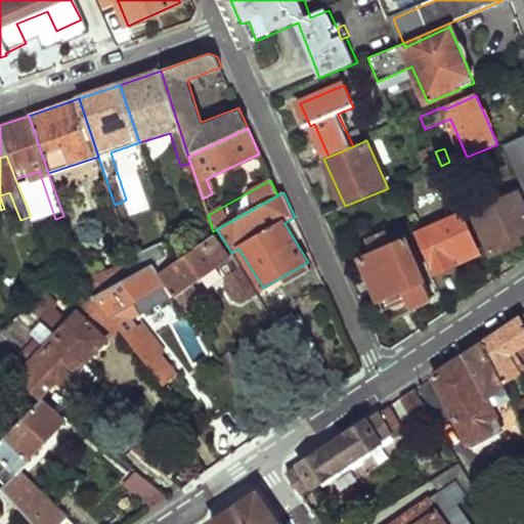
[(523,229),(523,205),(518,192),(474,212),(492,253),(522,239),(518,232),(523,229)]
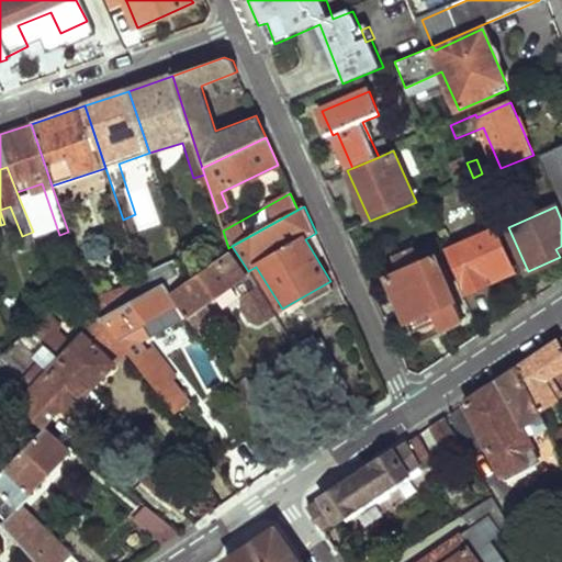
[(510,263),(495,228),(450,248),(469,291),(497,278),(494,271),(510,263)]
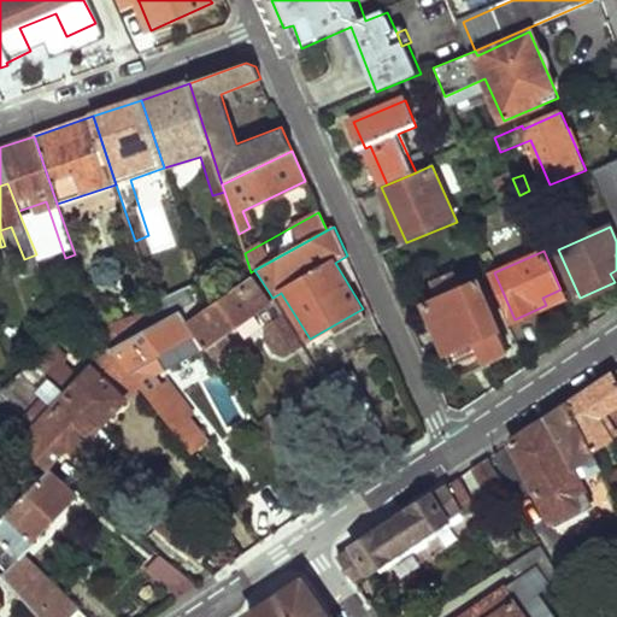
[(460,287),(454,276),(434,286),(439,297),(460,287)]
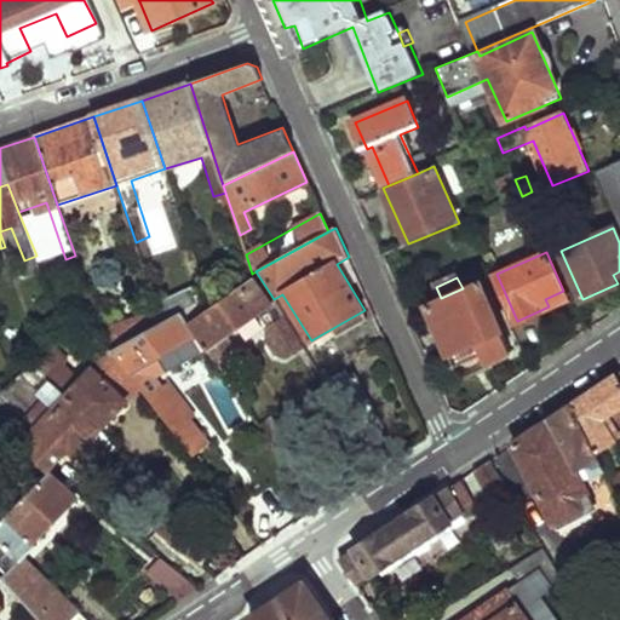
[(512,354),(481,281),(463,288),(441,298),(428,304),(455,368),(483,356),(487,365),(512,354)]
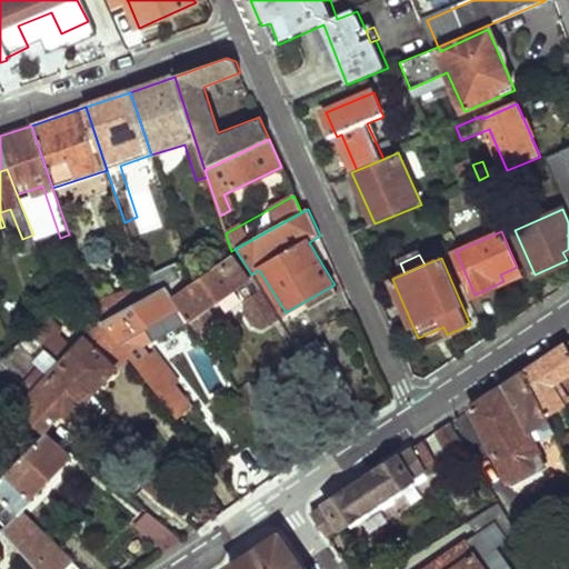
[(180,310),(199,337),(217,325),(217,322),(208,309),(233,290),(239,291),(246,300),(243,311),(252,326),(263,329),(279,318),(252,276),(248,279),(232,259),(201,281),(193,271),(165,288),(180,310)]
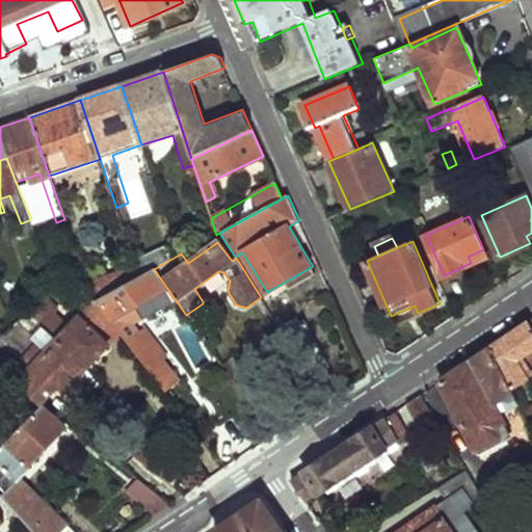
[(125,315),(168,290),(154,269),(97,301),(112,321),(162,387),(171,380),(158,363),(160,348),(147,329),(139,336),(125,315)]
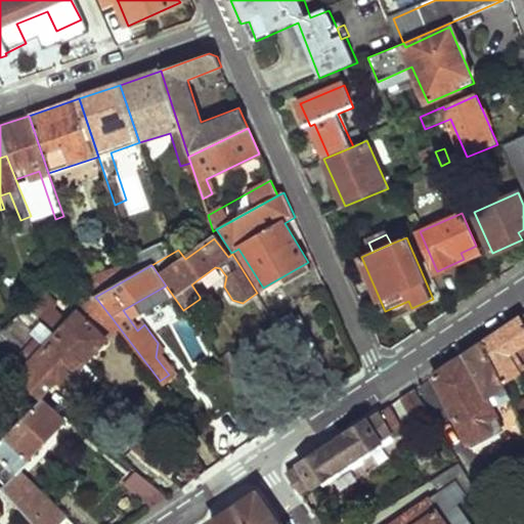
[(99,330),(111,316),(95,297),(58,337),(87,362),(107,339),(99,330)]
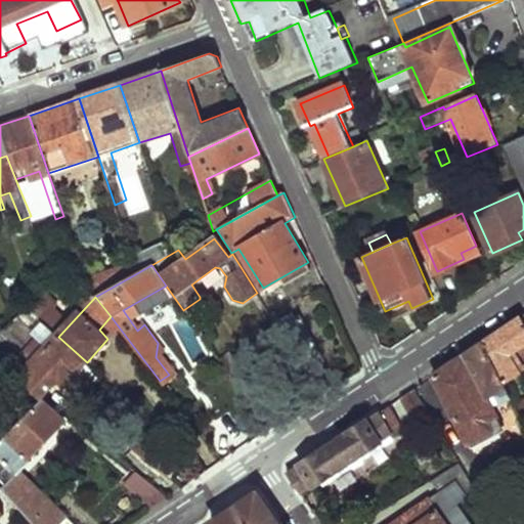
[(58,337),(26,308),(3,332),(0,334),(0,365),(40,396),(58,376),(69,385),(87,362),(58,337)]
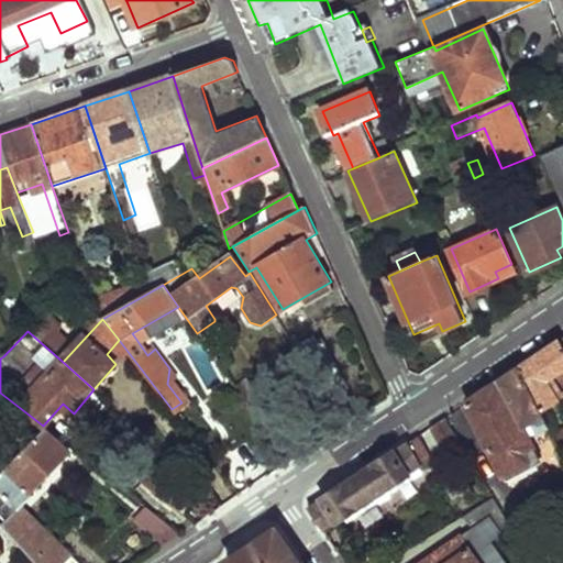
[(562,343),(561,339),(520,367),(543,412),(562,400),(562,392),(555,381),(562,375),(562,343)]
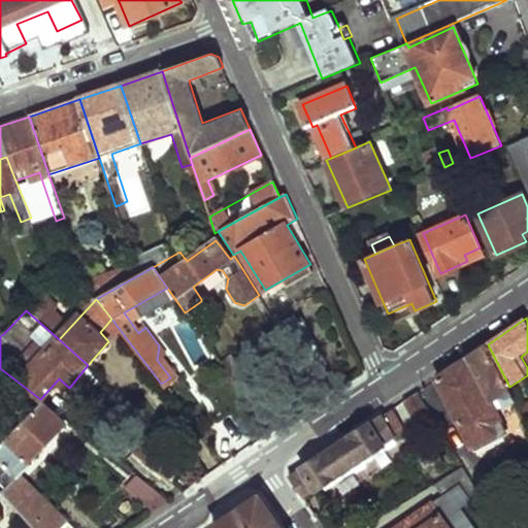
[(437,377),(474,444),(498,432),(493,423),(498,421),(496,415),(499,413),(494,400),(501,396),(506,403),(516,398),(509,387),(488,344),(481,350),(444,373),(437,377)]
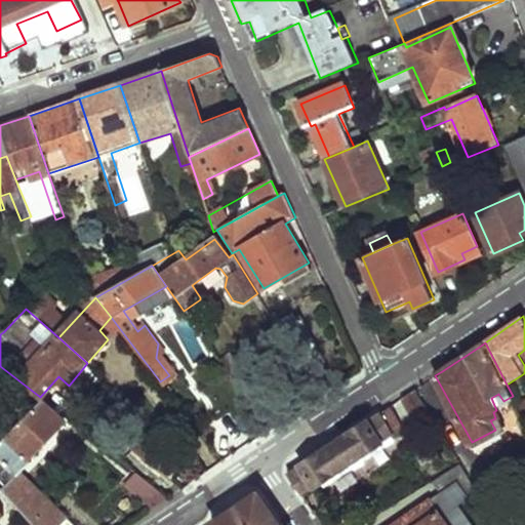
[(402,398),(416,420),(430,412),(415,389),(402,398)]
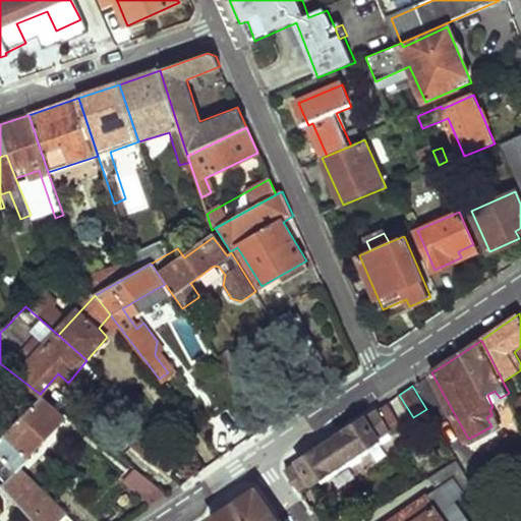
[(63,420),(42,399),(0,441),(0,481),(34,520),(62,520),(71,513),(24,461),(63,420)]
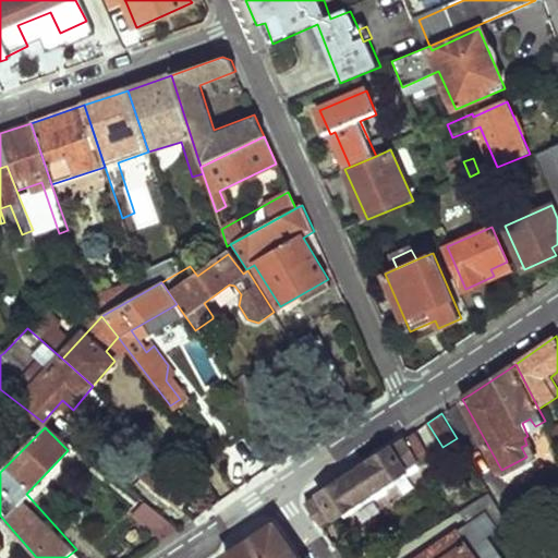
[(412,433),(307,502),(322,524),(427,456),(412,433)]
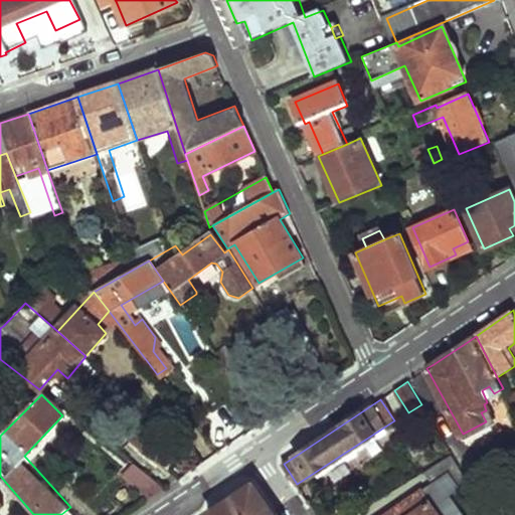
[(178,455),(150,425),(133,442),(164,468),(178,455)]
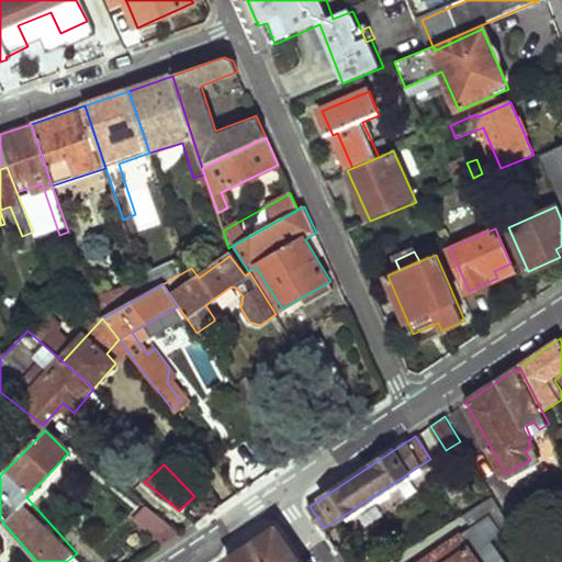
[(461,512),(470,528),(485,521),(495,536),(510,526),(493,496),(461,512)]
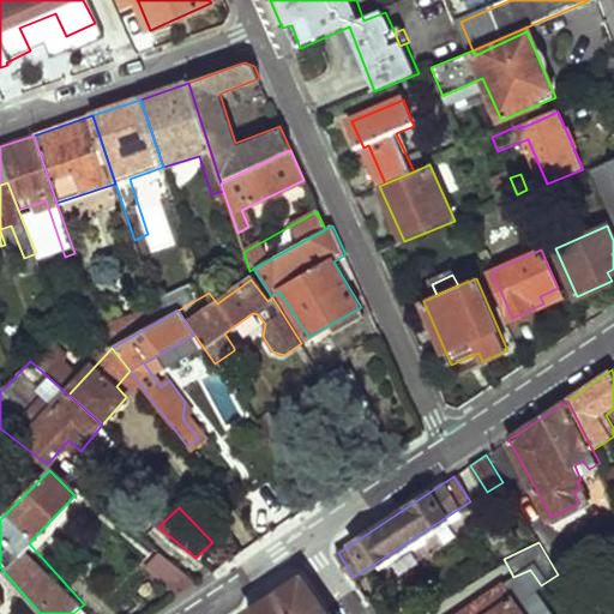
[(199,583),(161,553),(144,569),(178,597),(199,583)]
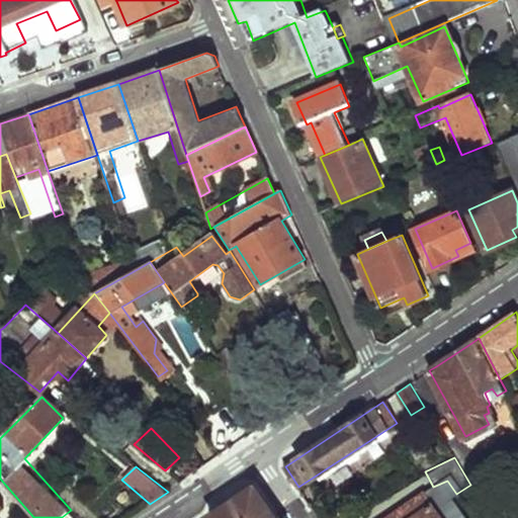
[(277,517),(256,486),(207,517),(277,517)]
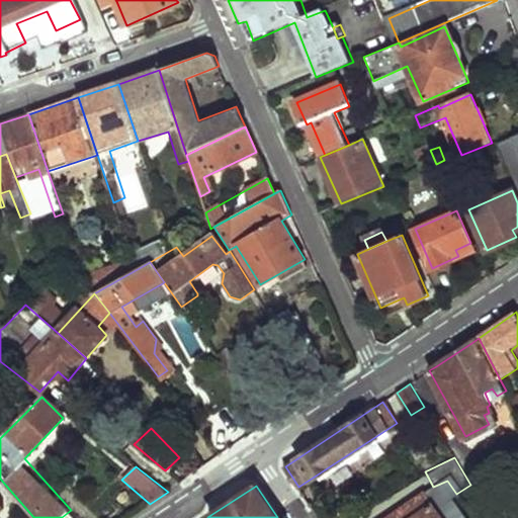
[(441,517),(426,493),(386,517),(441,517)]
